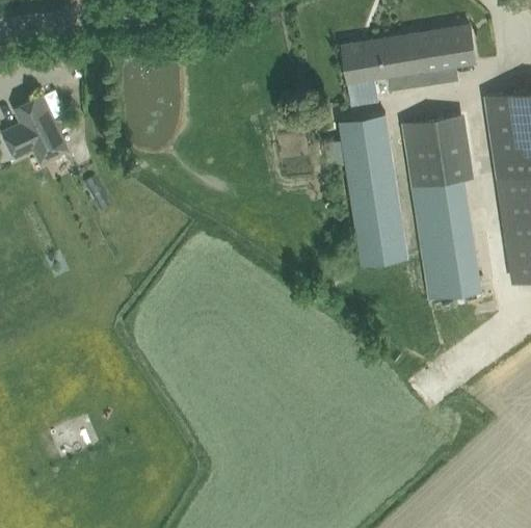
[(386,78),(424,72),(476,63),(470,26),(380,41),(386,78)]
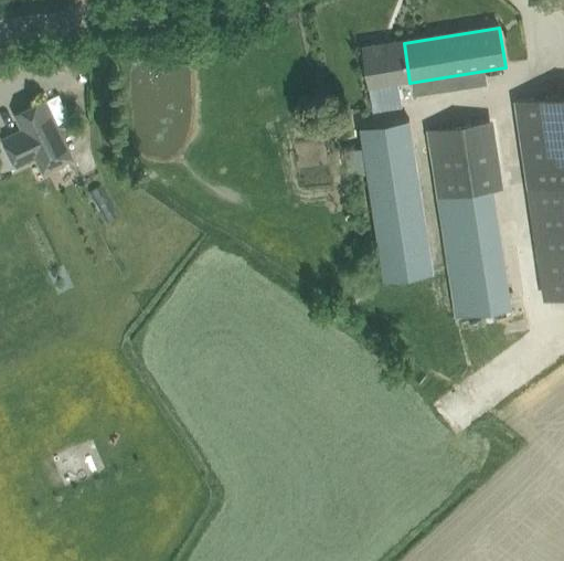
[(396,85),(410,83),(404,43),(362,50),(369,90),(373,115),(401,109),(396,85)]
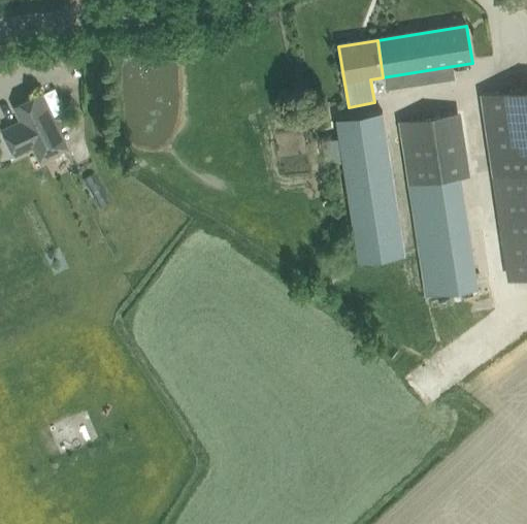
[(526,90),(484,97),(512,284),(526,281),(526,90)]
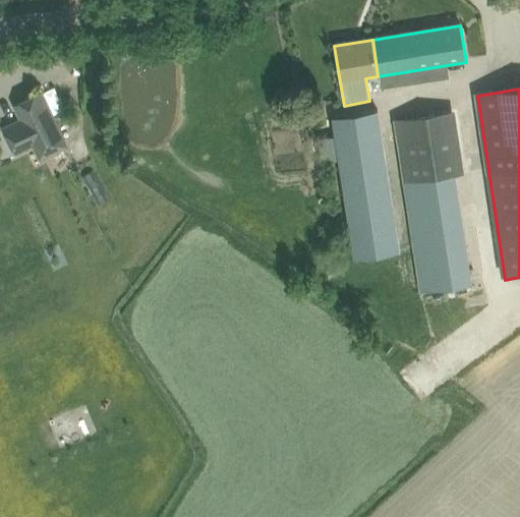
[(68,150),(41,95),(11,108),(18,122),(2,130),(13,158),(32,150),(39,164),(68,150)]
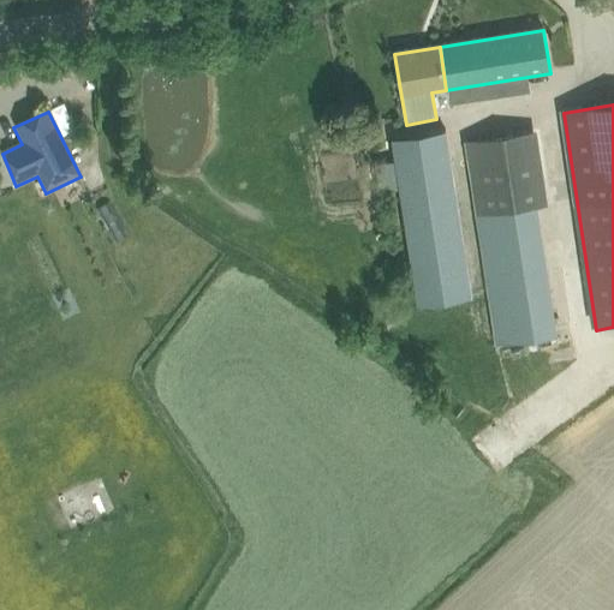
[(445,135),(392,143),(418,309),(471,300),(445,135)]
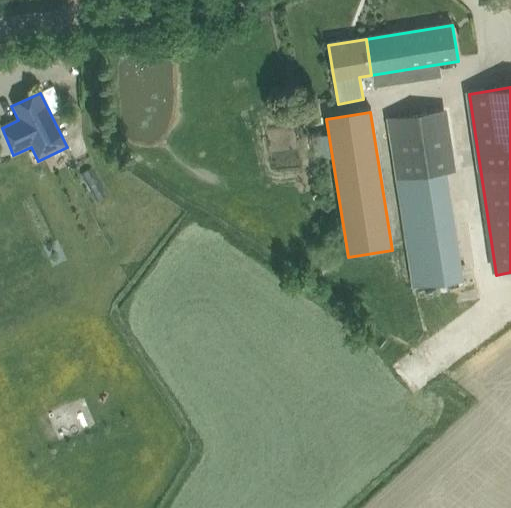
[(438,113),(386,121),(412,289),(464,281),(438,113)]
